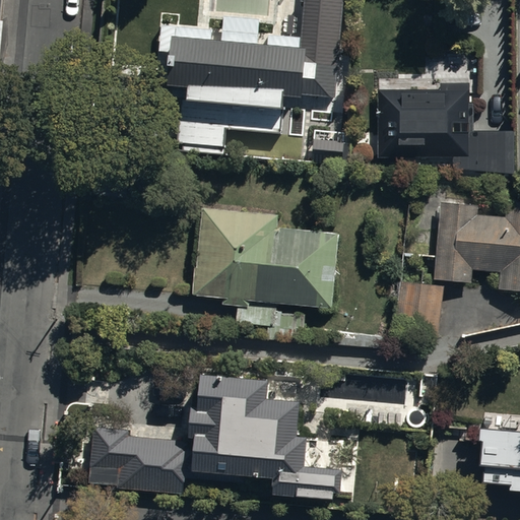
[(169,82),(184,84),(179,144),(225,148),(226,127),(282,132),(285,92),(336,96),(339,65),(344,0),(305,0),(301,46),(173,35),(169,82)]
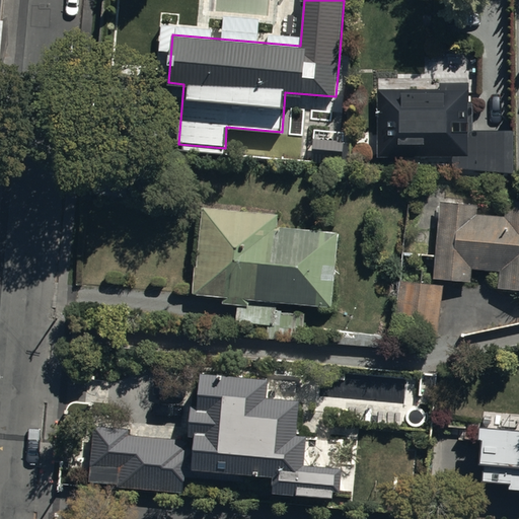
[(469,90),(379,90),(379,157),(455,157),(455,172),(515,172),(515,130),(468,130),(469,90)]
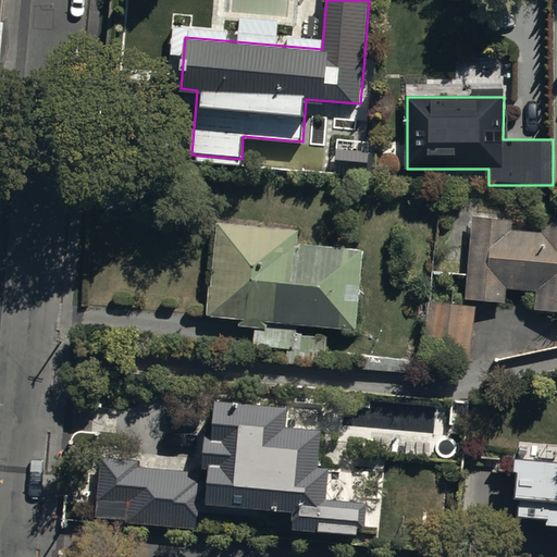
[(369,151),(337,149),(335,174),(367,177),(369,151)]
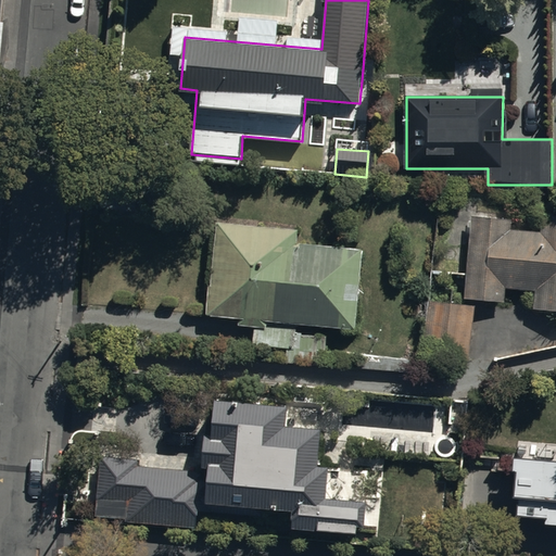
[(514,218),(471,215),(464,299),(505,302),(506,289),(534,291),(532,308),(555,310),(555,215),(541,214),(539,231),(513,229),(514,218)]
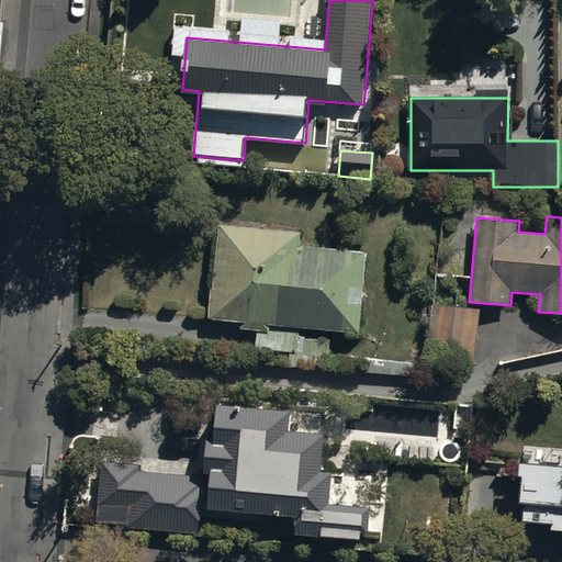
[(242,328),(259,330),(255,364),(329,371),(333,330),(359,333),(367,251),(301,246),(303,232),(222,224),(212,318),(242,322),(242,328)]
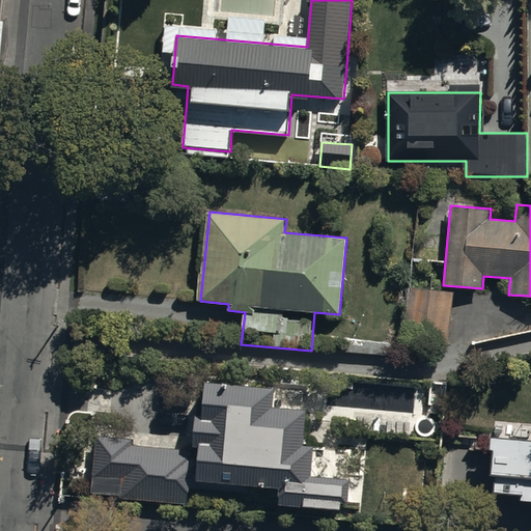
[(409,288),(403,338),(448,342),(453,292),(409,288)]
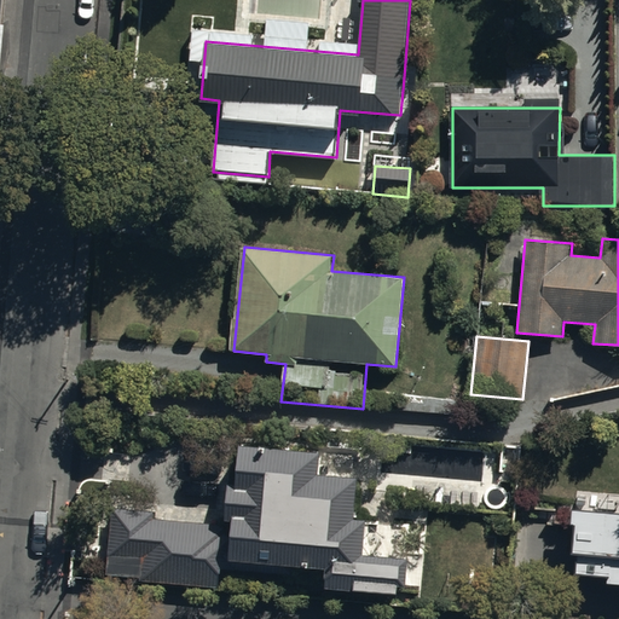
[(322,452),(242,445),(238,484),(231,482),(229,518),(233,519),(232,530),(230,530),(230,524),(156,516),(156,512),(111,508),(105,579),(220,589),(221,567),(290,573),(291,563),(329,567),(328,585),(397,591),(397,584),(405,584),(408,560),(364,556),(366,520),(354,519),(358,478),(319,474),(322,452)]
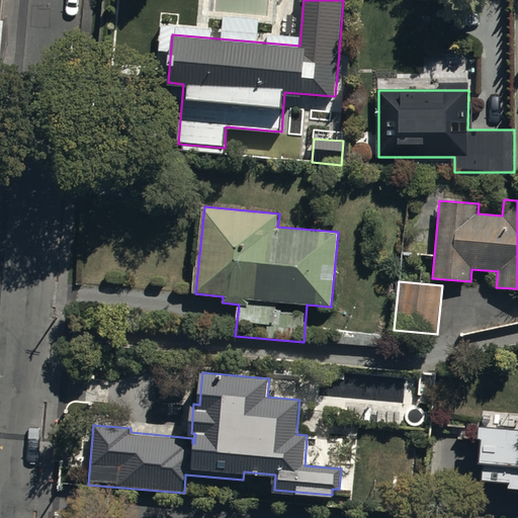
[(479,423),(477,459),(482,459),(481,477),(510,480),(510,486),(517,486),(517,414),(483,411),(483,423),(479,423)]
